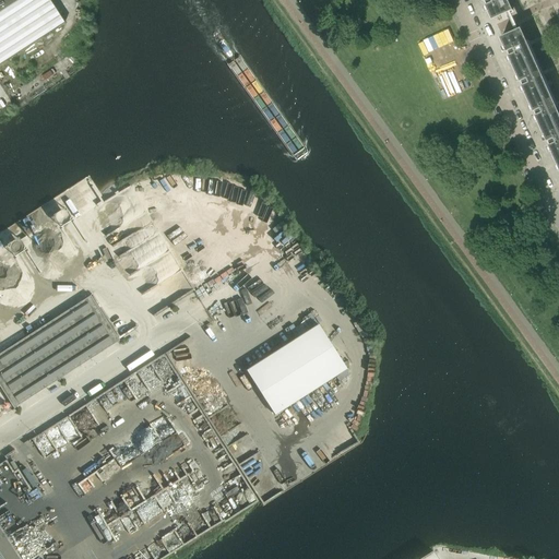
[(0,0),(0,10),(15,0),(0,0)]
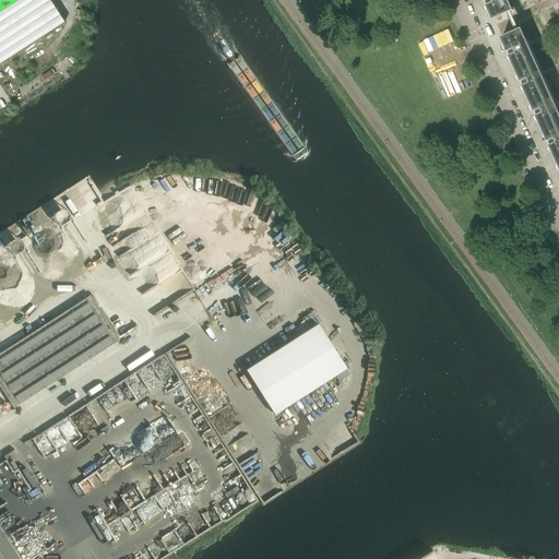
[(0,62),(63,22),(48,0),(15,0),(0,10),(0,62)]
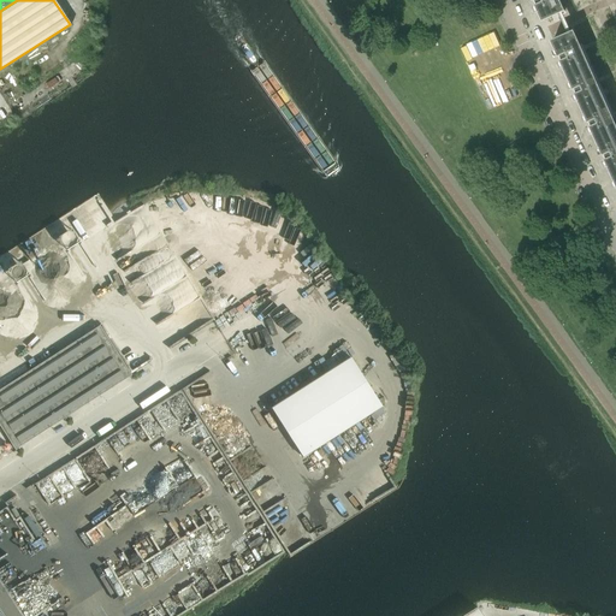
[(534,0),(544,19),(564,10),(560,0),(534,0)]
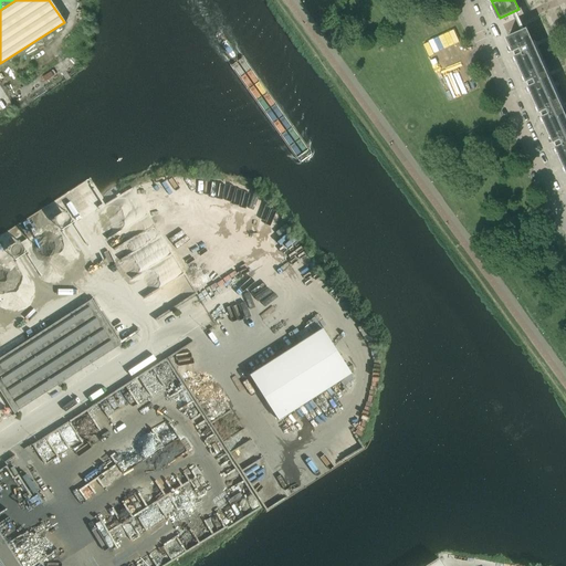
[(527,29),(507,38),(522,69),(542,60),(527,29)]
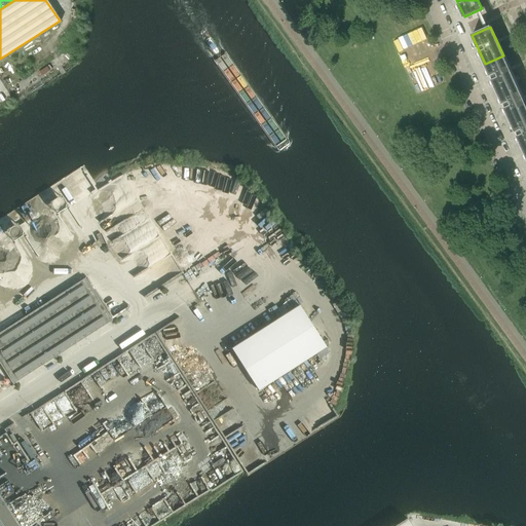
[(503,55),(485,64),(497,92),(516,84),(503,55)]
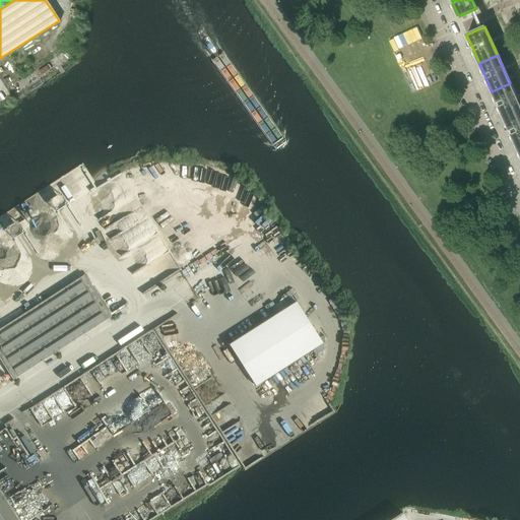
[(510,83),(492,91),(505,119),(519,112),(519,105),(518,102),(518,101),(510,83)]
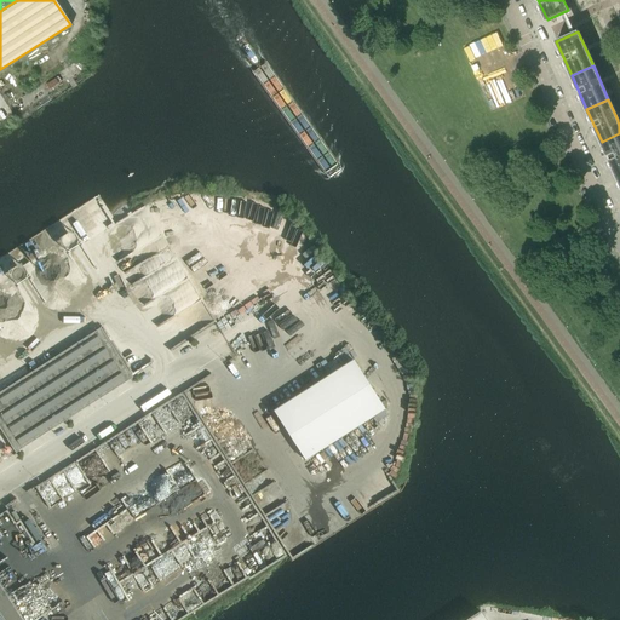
[(619,133),(602,142),(616,174),(619,173),(619,133)]
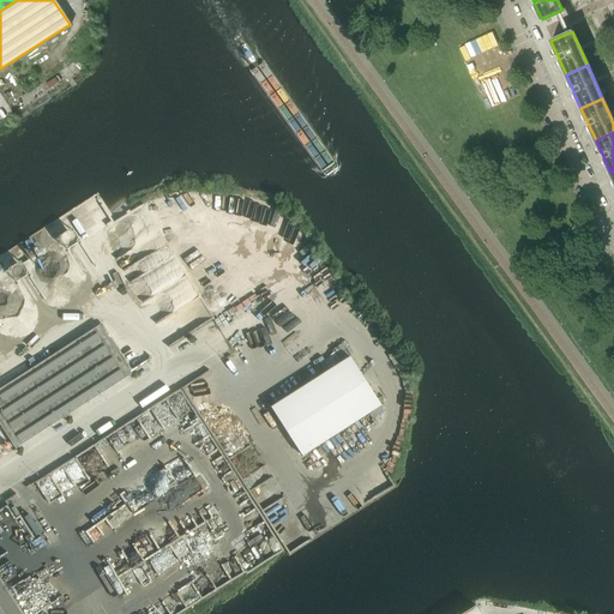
[(0,389),(0,423),(16,449),(131,374),(100,325),(0,389)]
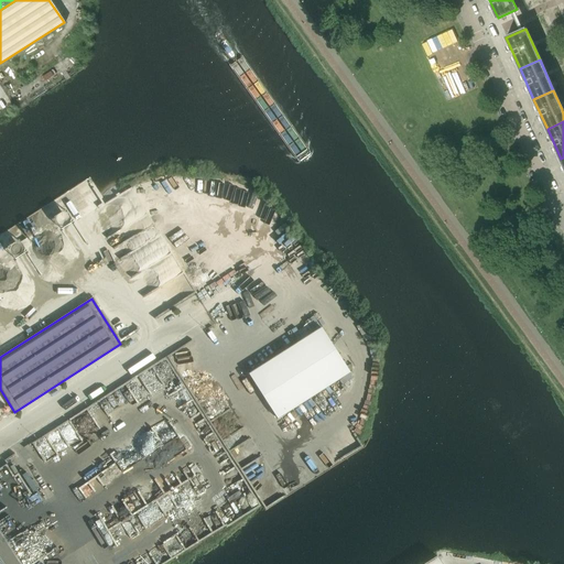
[(249,375),(278,419),(350,372),(322,328),(249,375)]
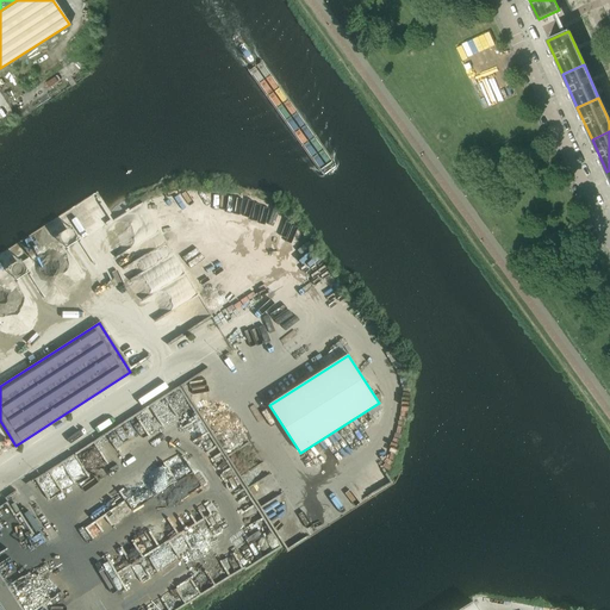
[(131,418),(95,442),(109,460),(123,450),(122,448),(130,442),(126,436),(138,429),(131,418)]
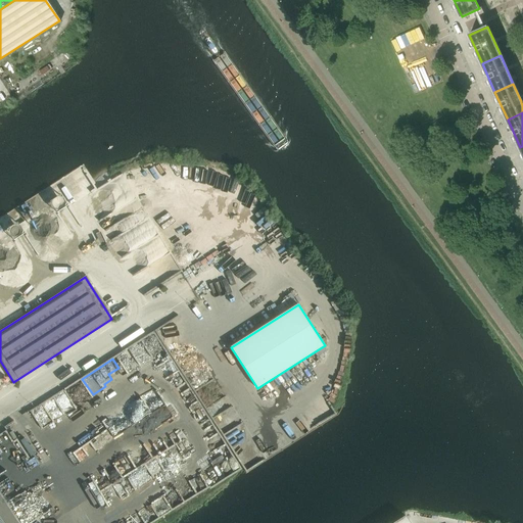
[(6,430),(0,434),(0,447),(3,454),(16,446),(6,430)]
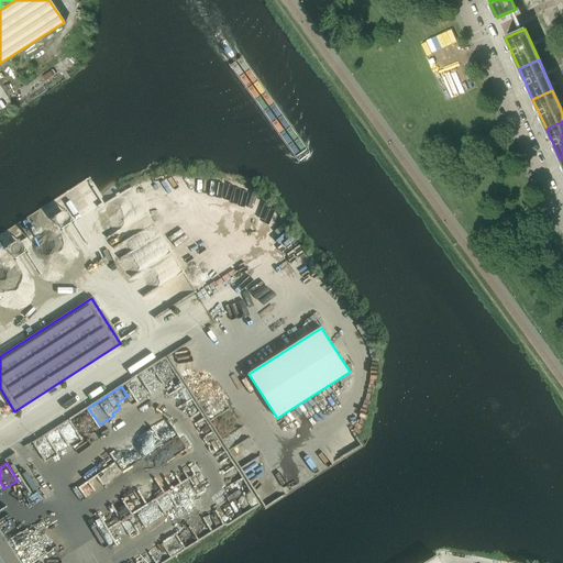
[(113,526),(118,533),(141,519),(135,511),(113,526)]
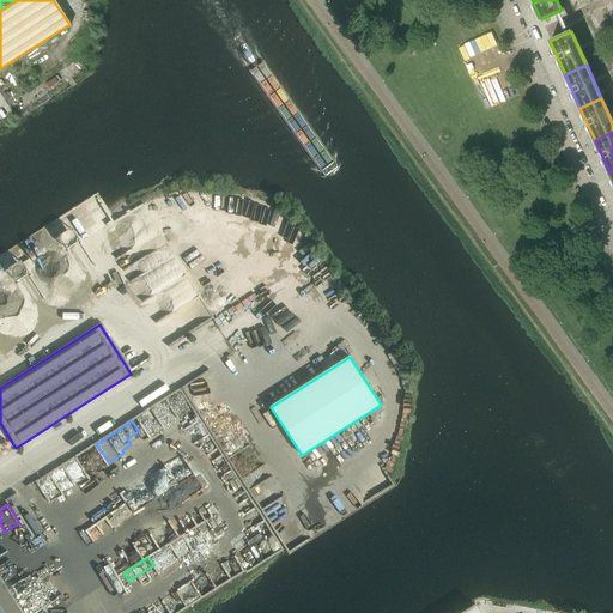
[(0,612),(20,612),(0,580),(0,612)]
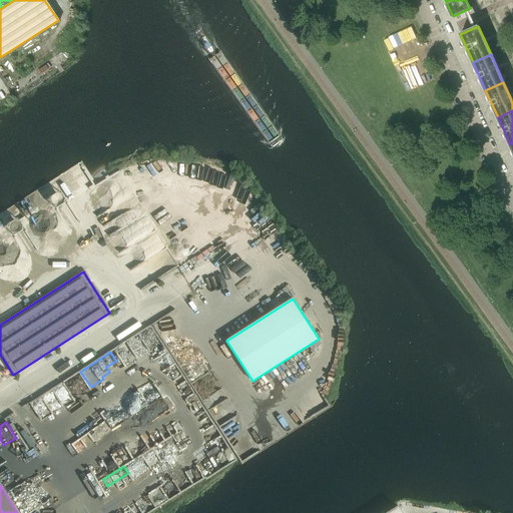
[(134,502),(125,511),(126,512),(145,512),(154,504),(152,502),(148,506),(144,503),(140,507),(134,502)]
